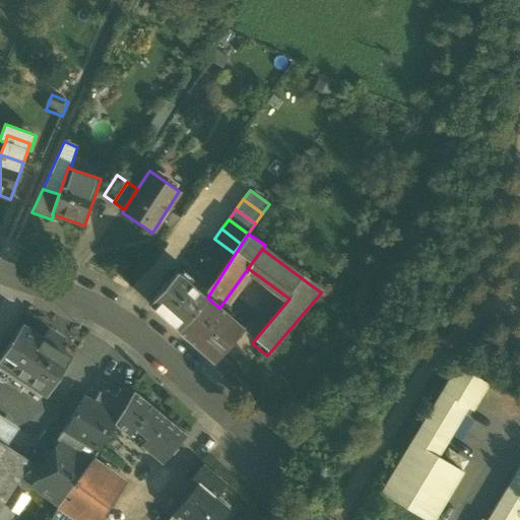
[(207,298),(177,271),(148,305),(179,330),(207,298)]
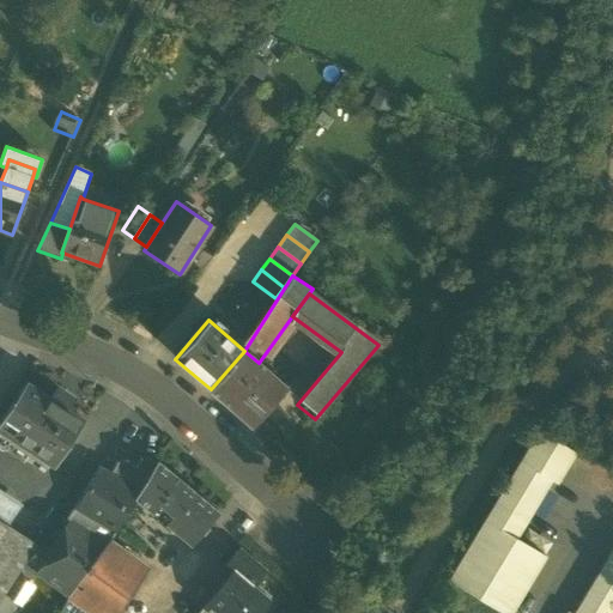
[(259,363),(244,351),(211,389),(252,425),(256,420),(286,387),(259,363)]
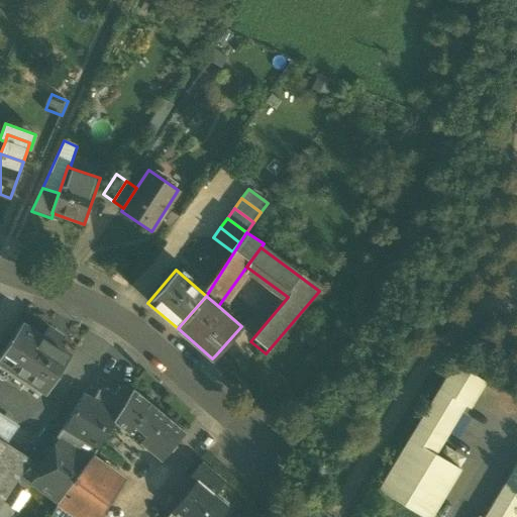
[(71,355),(22,323),(0,355),(0,362),(46,393),(71,355)]
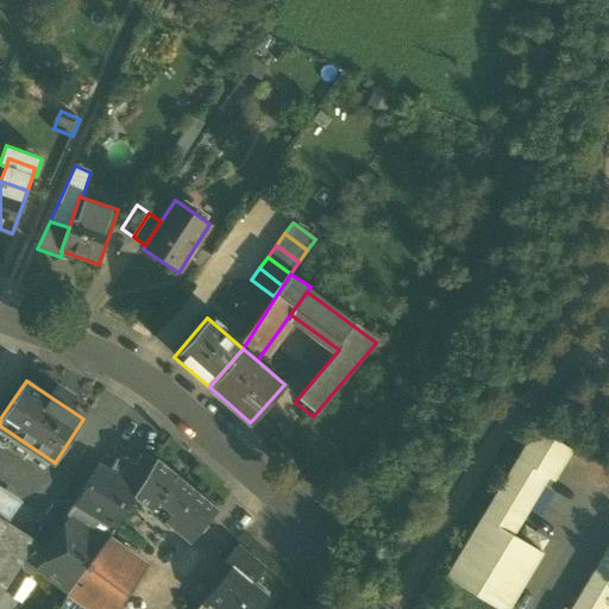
[(446,575),(502,608),(508,608),(545,551),(515,533),(550,476),(556,479),(573,449),(537,426),(446,575)]
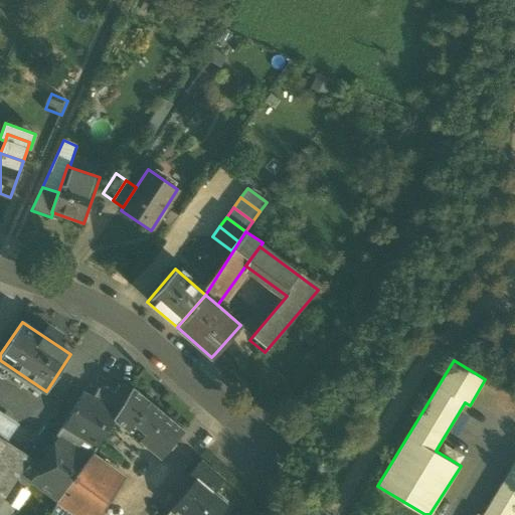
[(114,392),(106,406),(117,413),(130,392),(118,385),(114,392)]
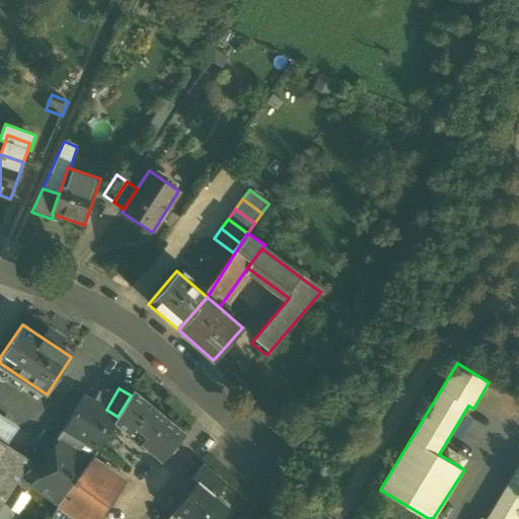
[(115,395),(106,390),(98,392),(93,401),(106,410),(115,395)]
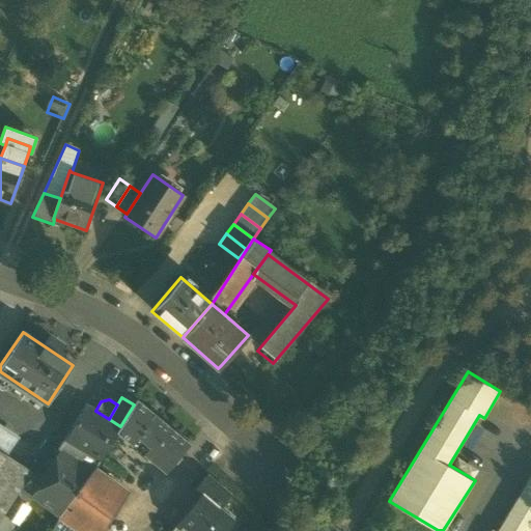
[(189,444),(136,400),(134,404),(120,426),(117,432),(166,472),(189,444)]
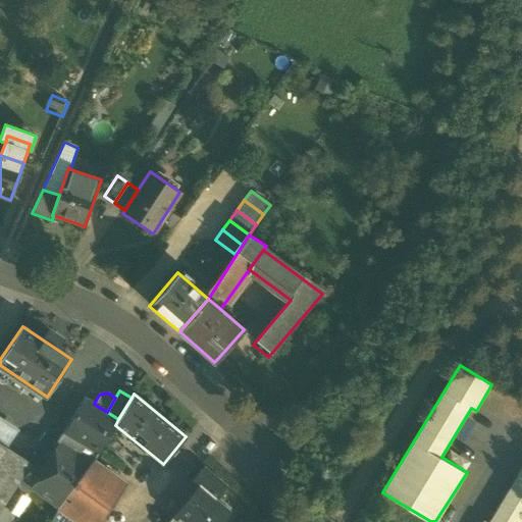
[(94,404),(85,399),(63,434),(88,449),(97,455),(115,425),(118,419),(107,412),(94,404)]
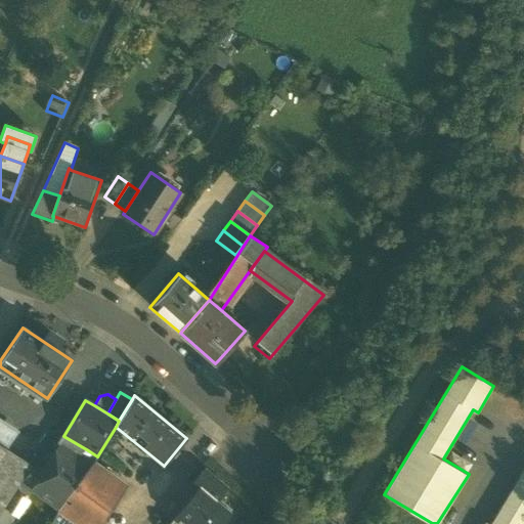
[(63,436),(63,435),(54,447),(59,450),(62,446),(81,461),(88,450),(63,436)]
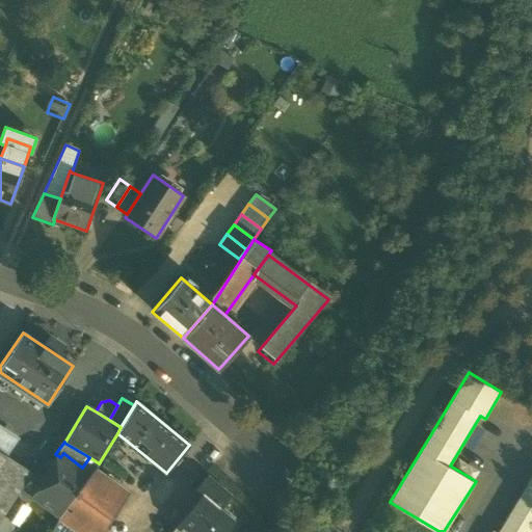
[(0,520),(31,473),(0,452),(0,520)]
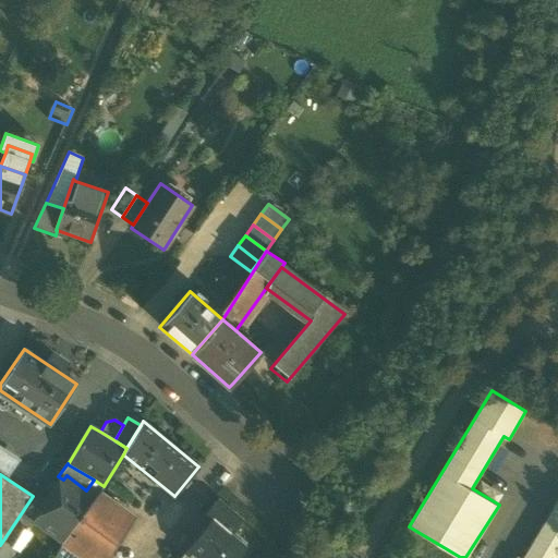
[(86,490),(67,475),(63,480),(44,508),(34,521),(63,543),(96,497),(86,490)]
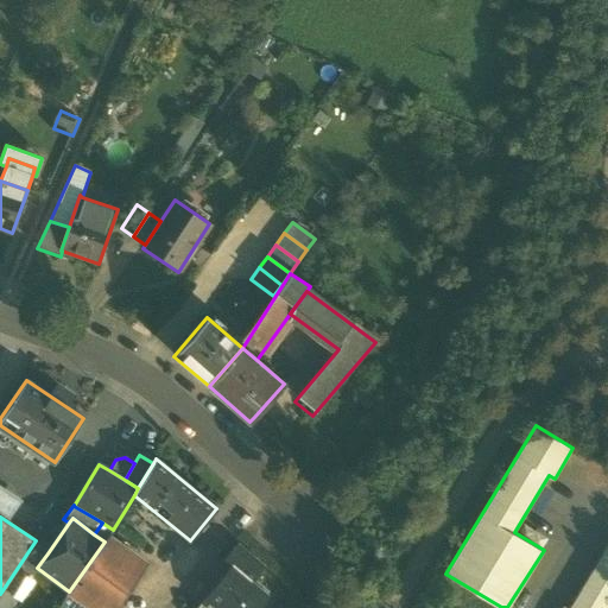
[(116,607),(145,567),(107,538),(105,542),(69,591),(68,593),(90,607),(116,607)]
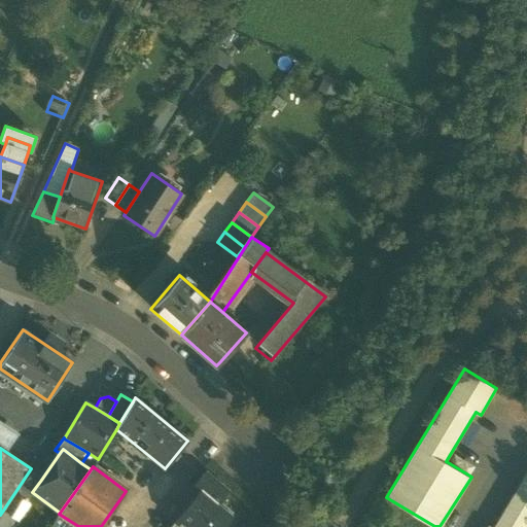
[(230,491),(206,471),(191,489),(198,494),(204,487),(220,501),(230,491)]
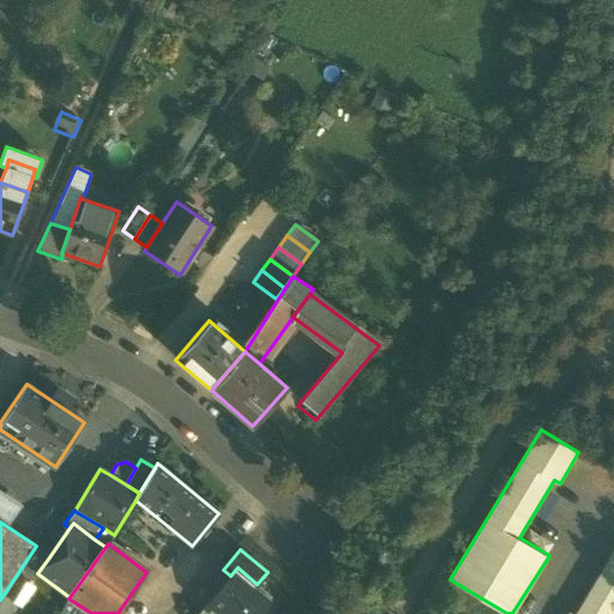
[(48,559),(37,551),(26,566),(37,573),(48,559)]
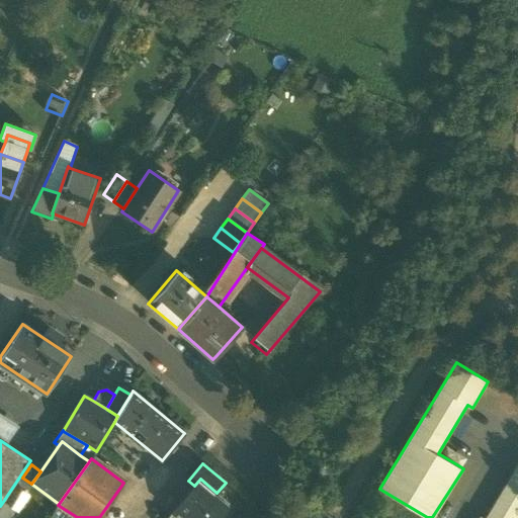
[(481,515),(479,517),(517,517),(517,464),(486,517),(481,515)]
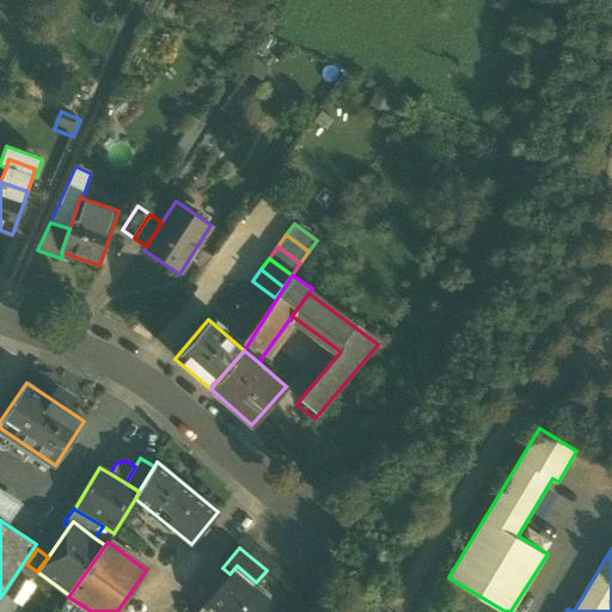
[(237,565),(230,574),(202,607),(207,611),(259,611),(270,600),(254,586),(256,582),(237,565)]
